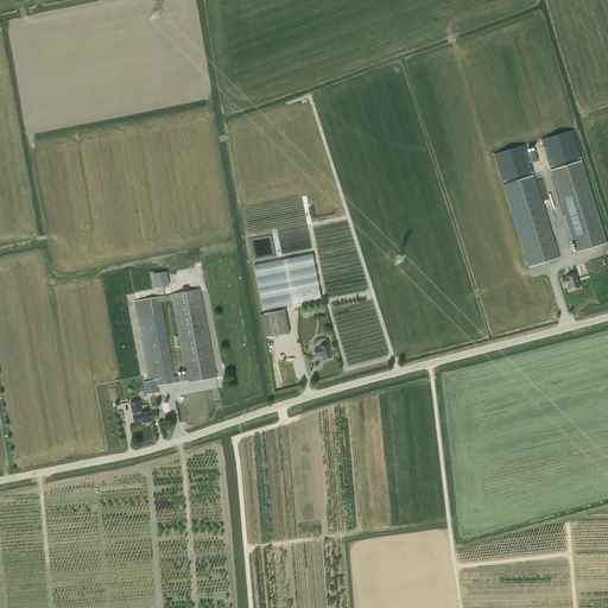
[(550,168),(581,158),(572,131),(542,140),(550,168)]
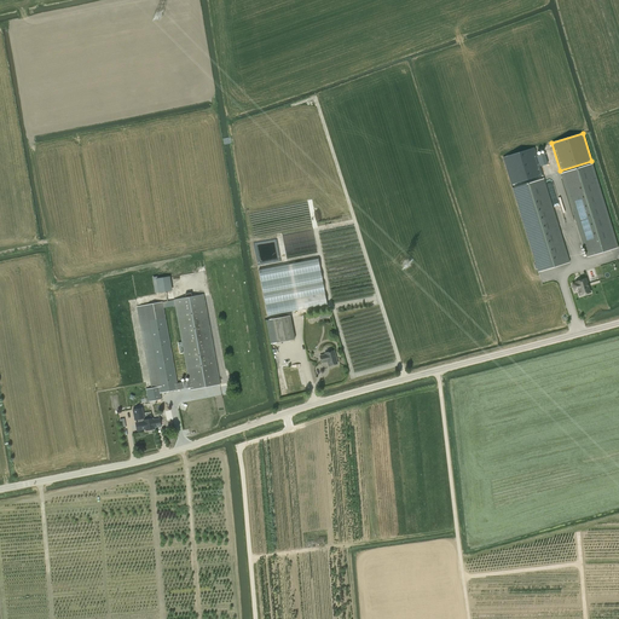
[(503,157),(512,185),(543,175),(534,148),(503,157)]
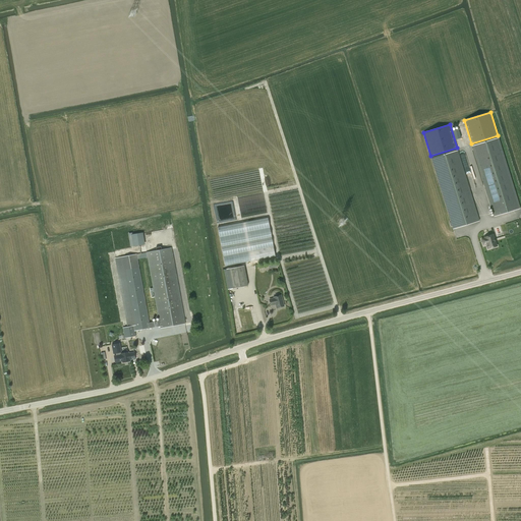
[(458,129),(452,131),(454,139),(461,137),(458,129)]
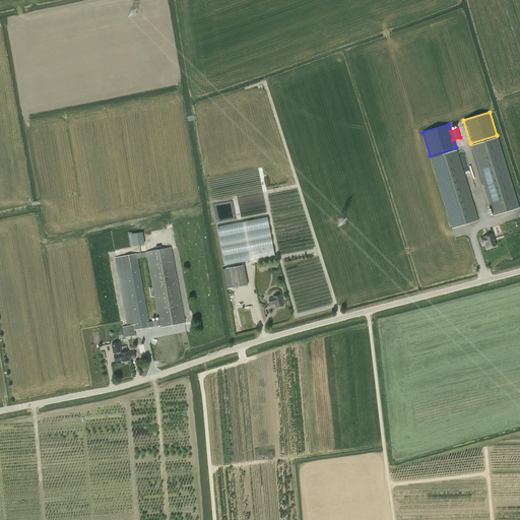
[(497,138),(471,146),(493,216),(519,208),(497,138)]
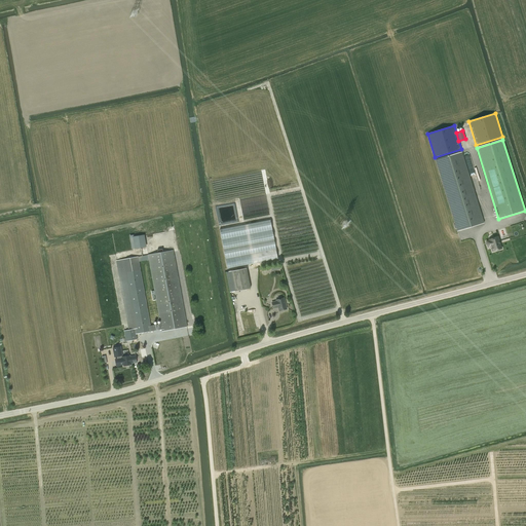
[(461,152),(444,158),(436,160),(457,231),(484,223),(461,152)]
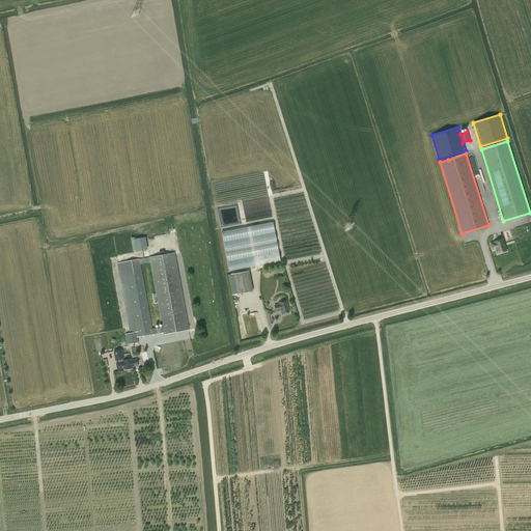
[(272,222),(221,232),(228,271),(280,261),(272,222)]
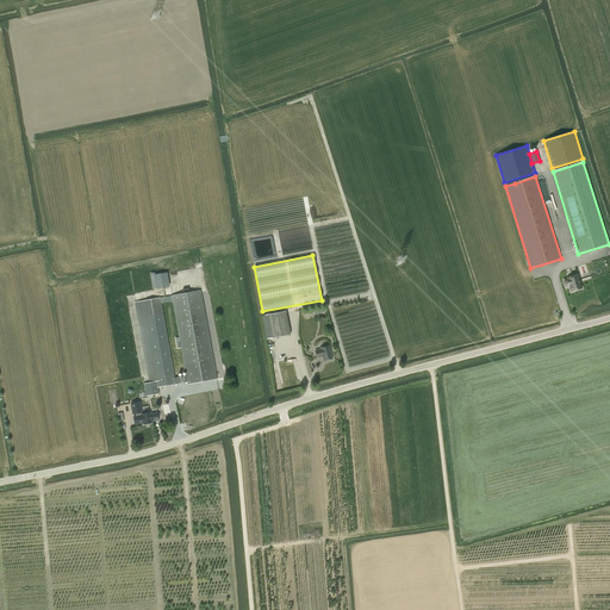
[(167,273),(155,275),(156,287),(169,285),(167,273)]
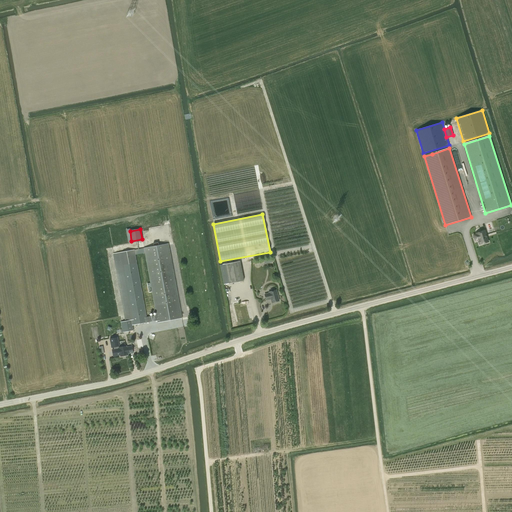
[(476,234),(473,235),(475,241),(478,240),(479,245),(488,242),(487,237),(487,235),(486,235),(485,231),(480,232),(480,231),(477,232),(477,233),(476,233),(476,234)]
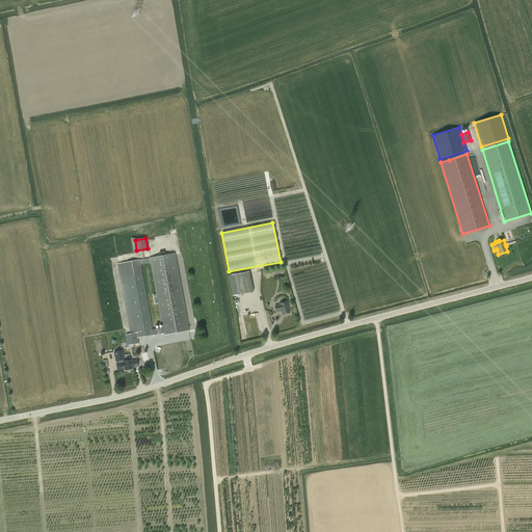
[(123,263),(117,264),(130,334),(126,335),(128,346),(139,344),(138,338),(164,334),(164,336),(189,330),(176,254),(150,258),(157,294),(153,294),(155,303),(157,303),(156,298),(157,298),(163,327),(153,329),(142,272),(140,260),(123,263)]
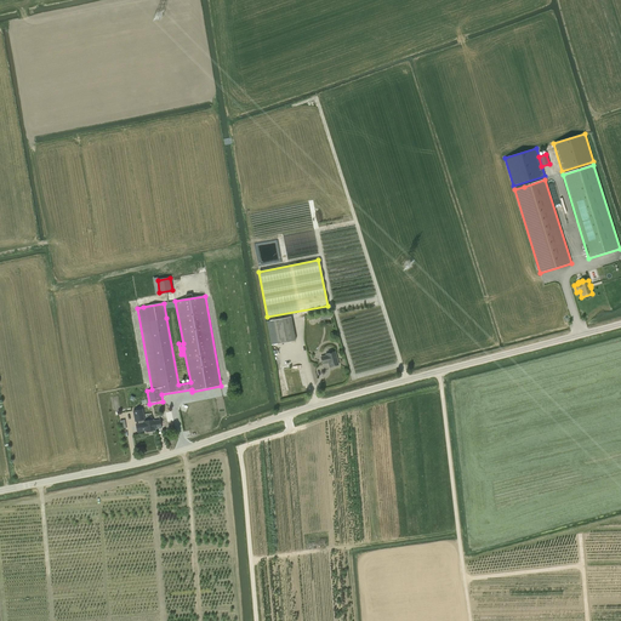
[(291,317),(273,320),(277,343),(296,340),(291,317)]
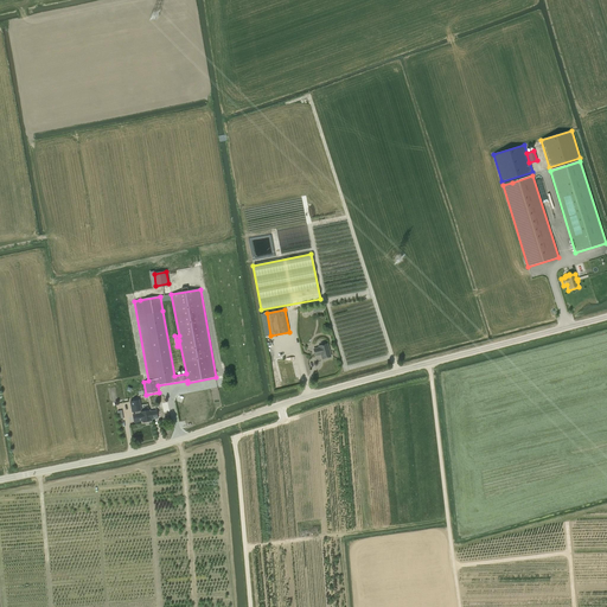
[(321,355),(323,359),(331,357),(327,345),(319,346),(319,349),(313,350),(315,357),(321,355)]
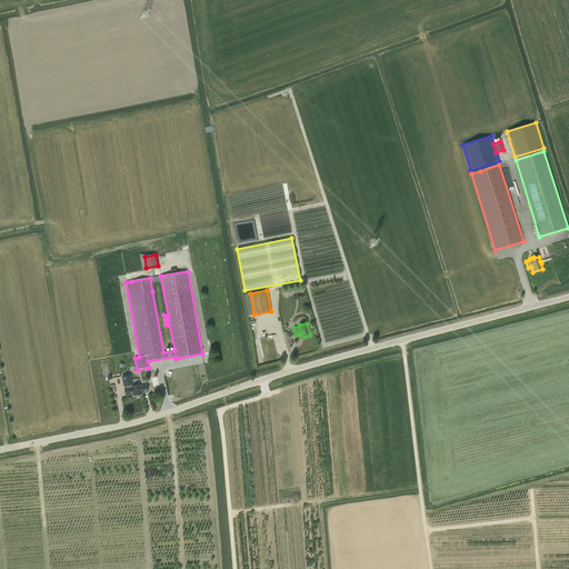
[(130,376),(122,377),(125,386),(127,386),(128,389),(126,389),(127,396),(133,395),(133,397),(142,395),(142,393),(148,392),(147,385),(141,386),(140,385),(132,386),(132,388),(131,388),(131,385),(132,385),(130,376)]
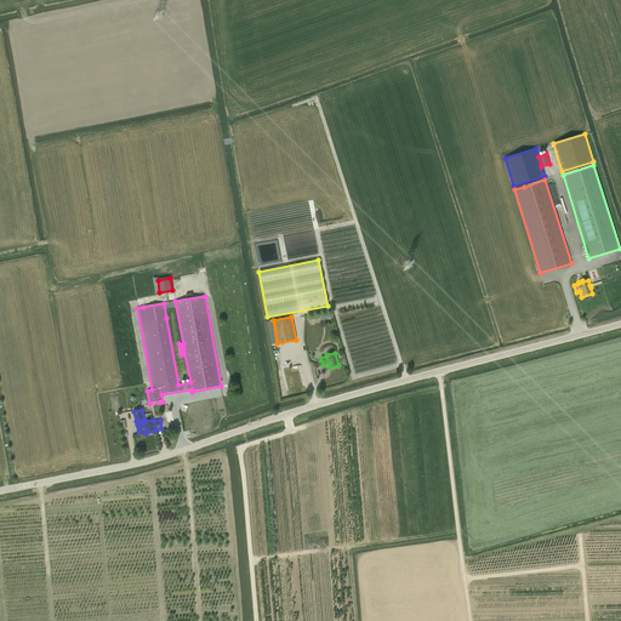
All buildings are outlined.
